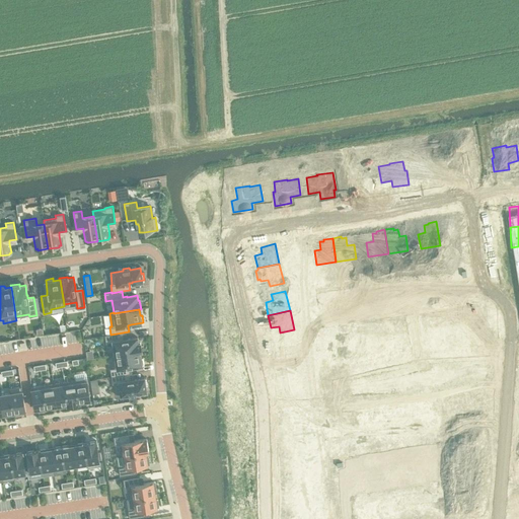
[(493,325),(476,326),(478,348),(477,348),(477,349),(490,348),(489,338),(494,338),(493,325)]
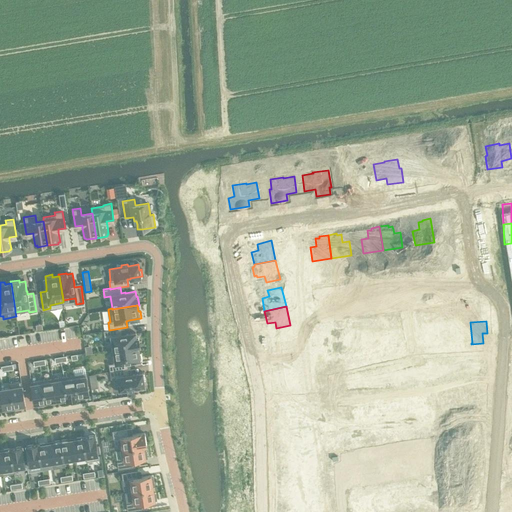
[(470,322),(460,323),(461,343),(471,343),(472,343),(470,322)]
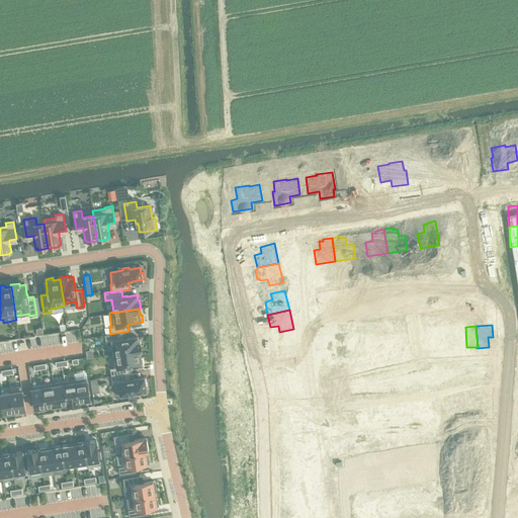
[(454,327),(443,328),(444,348),(455,348),(454,327)]
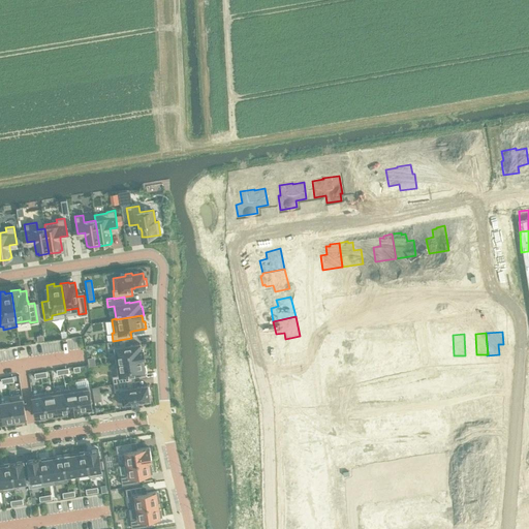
[(475,334),(464,334),(465,355),(476,354),(475,334)]
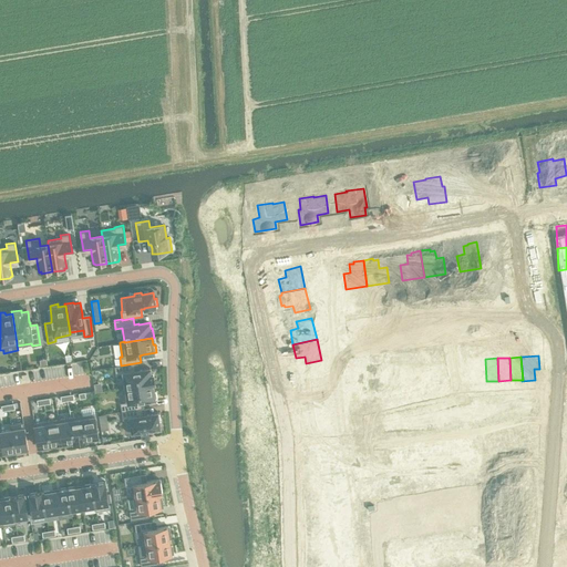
[(473,359),(461,360),(462,384),(475,383),(475,382),(474,382),(473,359)]
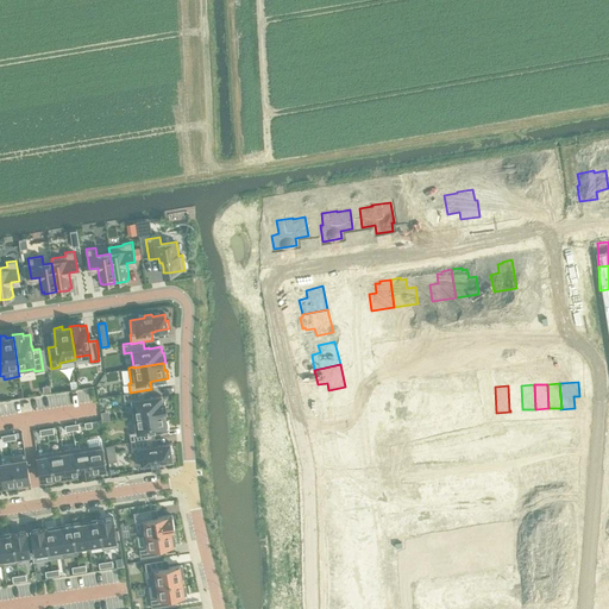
[(521,385),(508,385),(509,410),(510,410),(522,409),(521,385)]
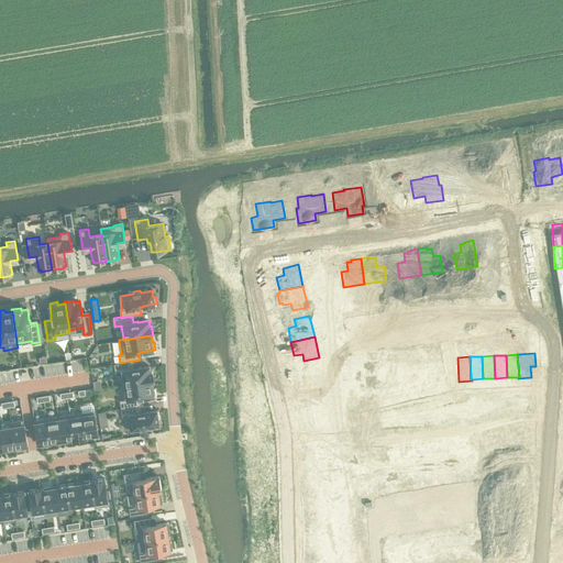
[(120,363),(114,364),(116,372),(122,371),(124,384),(124,385),(152,381),(153,381),(152,371),(150,372),(148,365),(139,367),(139,366),(134,367),(133,361),(120,363)]
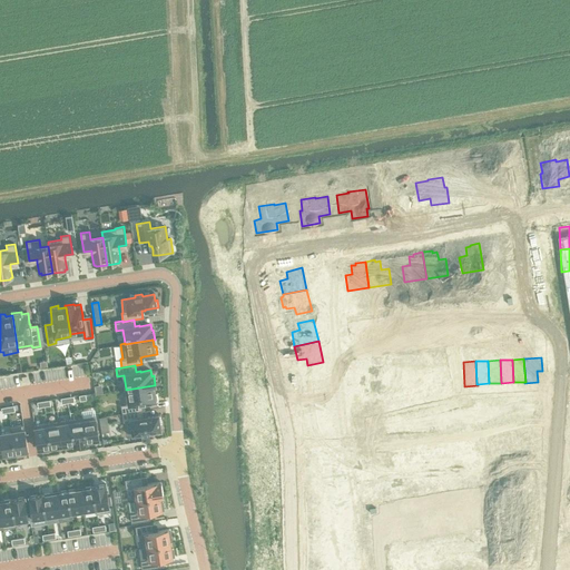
[(446,365),(434,369),(440,391),(439,391),(439,392),(452,389),(446,365)]
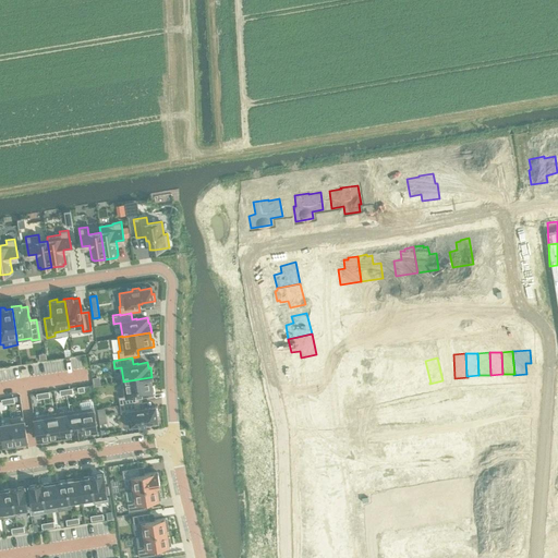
[(425,361),(414,363),(419,385),(429,383),(431,383),(425,361)]
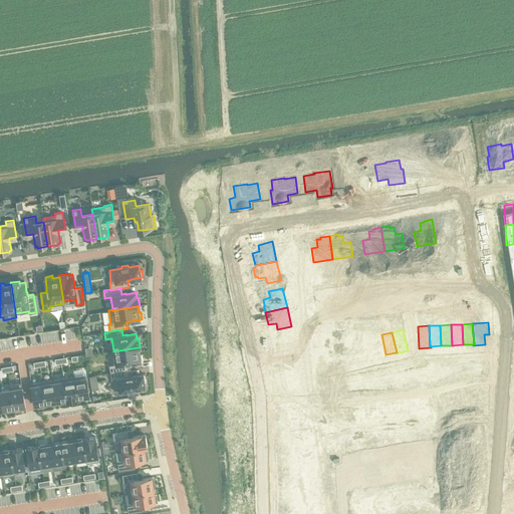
[(381,334),(370,336),(375,356),(386,354),(381,334)]
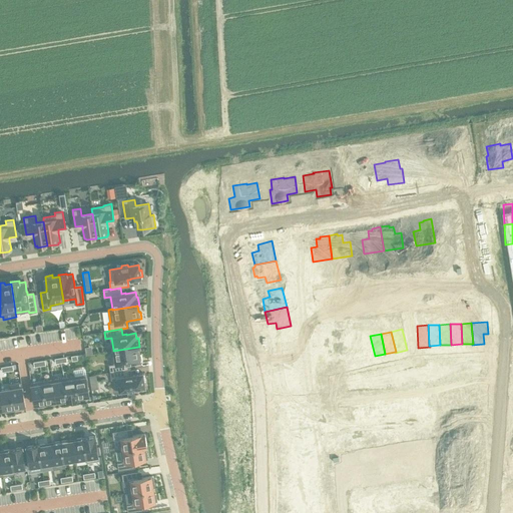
[(370,336),(360,339),(364,359),(375,356),(370,336)]
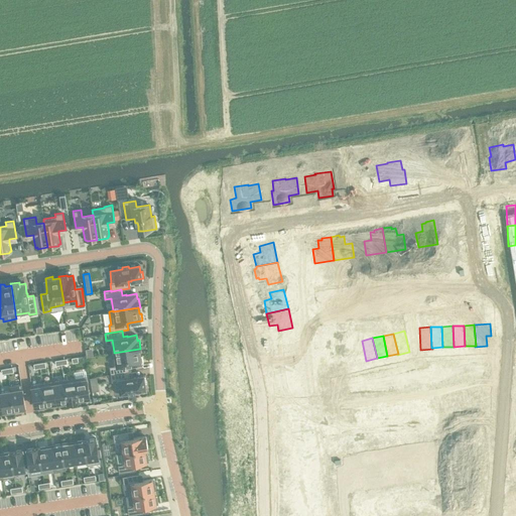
[(362,341),(351,343),(356,363),(366,361),(362,341)]
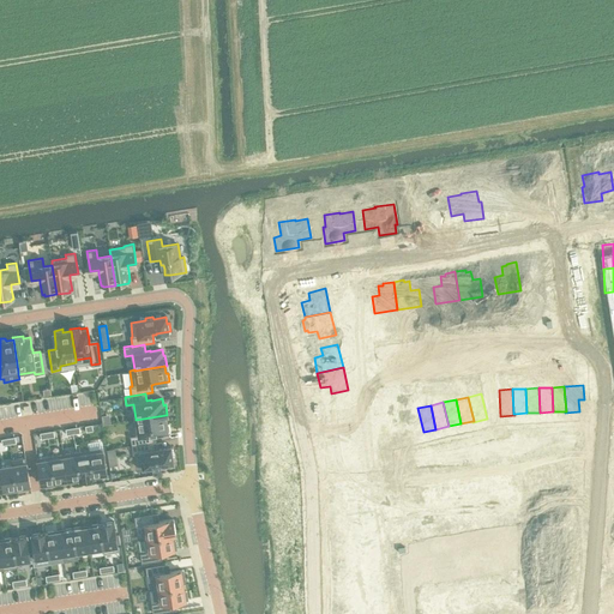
[(417,408),(405,410),(410,435),(411,434),(423,432),(417,408)]
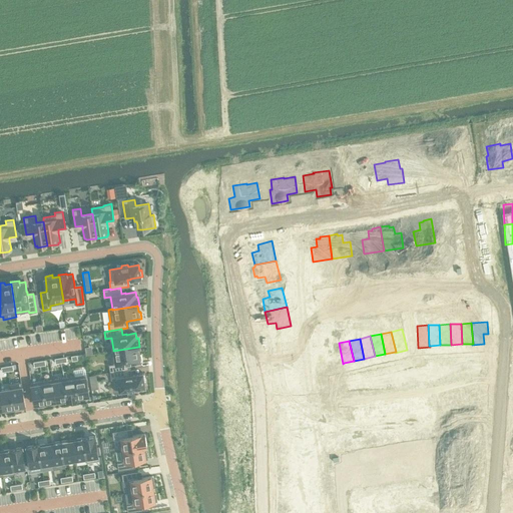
[(339,343),(328,346),(332,367),(344,364),(344,363),(343,364),(339,343)]
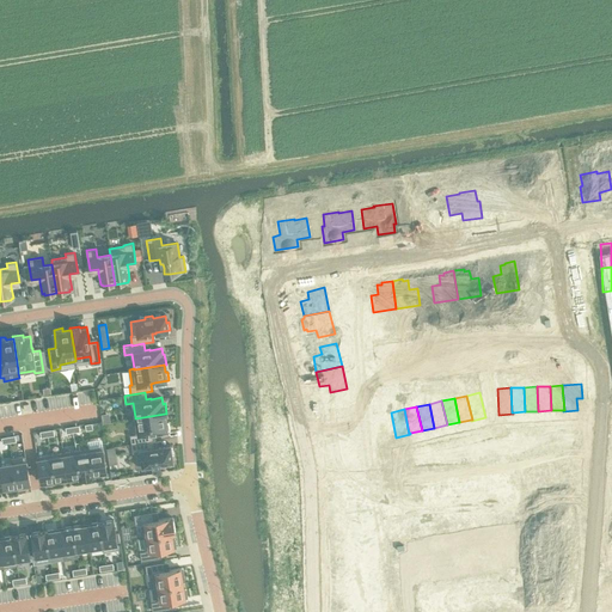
[(135,434),(130,435),(132,444),(153,440),(152,433),(155,432),(170,429),(169,421),(166,421),(165,414),(135,418),(135,417),(133,418),(133,420),(135,434)]
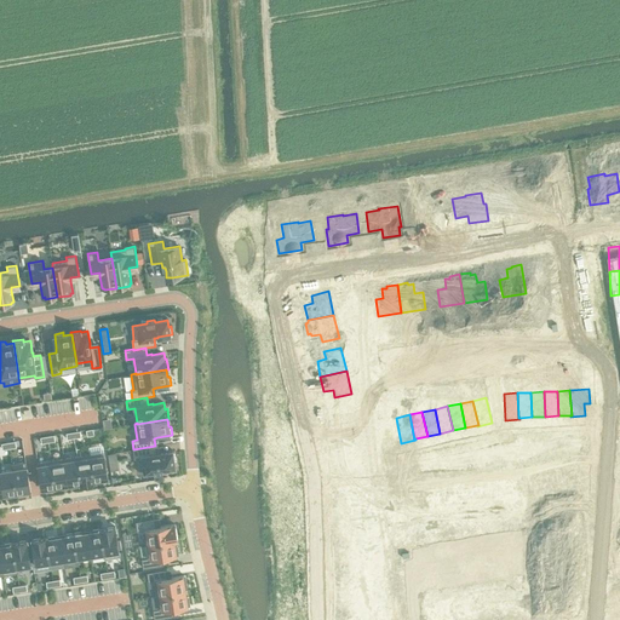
[(155,446),(133,449),(135,458),(137,458),(139,472),(154,470),(154,472),(162,471),(162,469),(174,466),(173,460),(176,460),(174,451),(160,453),(156,453),(155,446)]
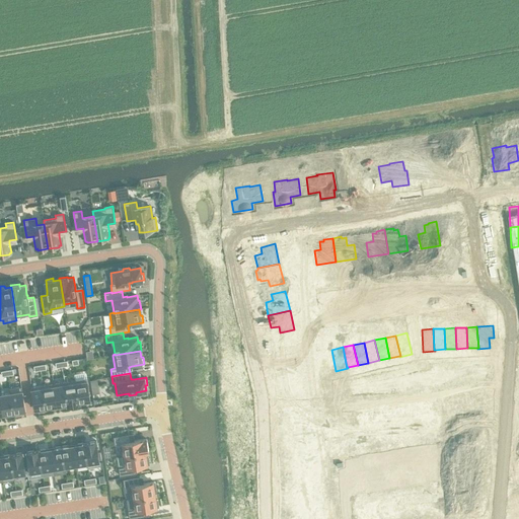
[(86,378),(75,380),(79,402),(85,401),(85,400),(90,399),(86,378)]
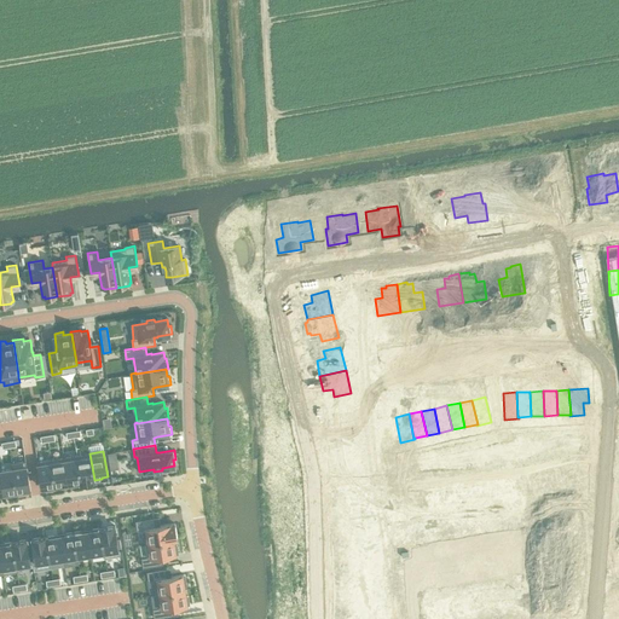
[(90,453),(76,456),(81,482),(94,480),(90,453)]
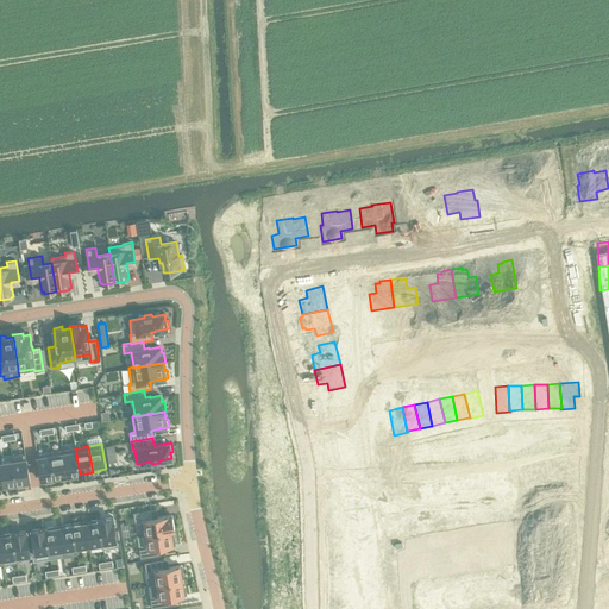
[(75,449),(63,450),(67,476),(71,475),(71,476),(80,475),(75,449)]
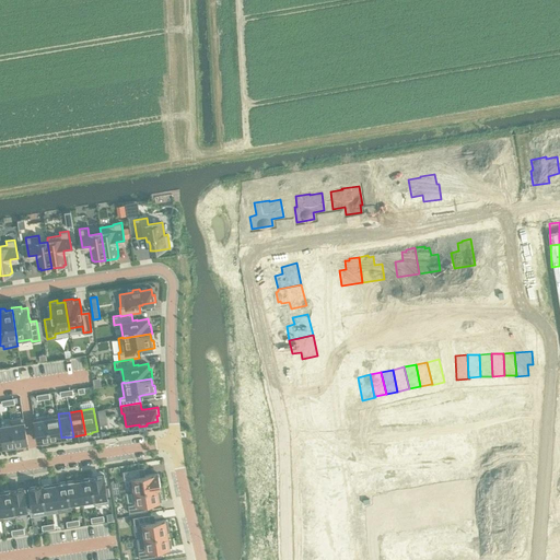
[(58,413),(46,416),(50,441),(57,440),(57,438),(61,438),(58,413)]
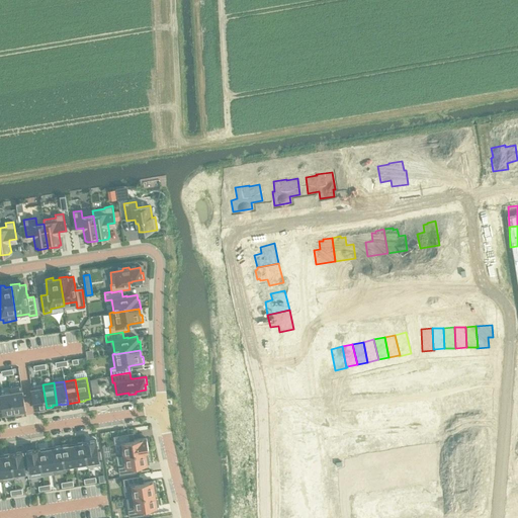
[(42,384),(31,386),(34,408),(39,407),(39,409),(47,408),(42,384)]
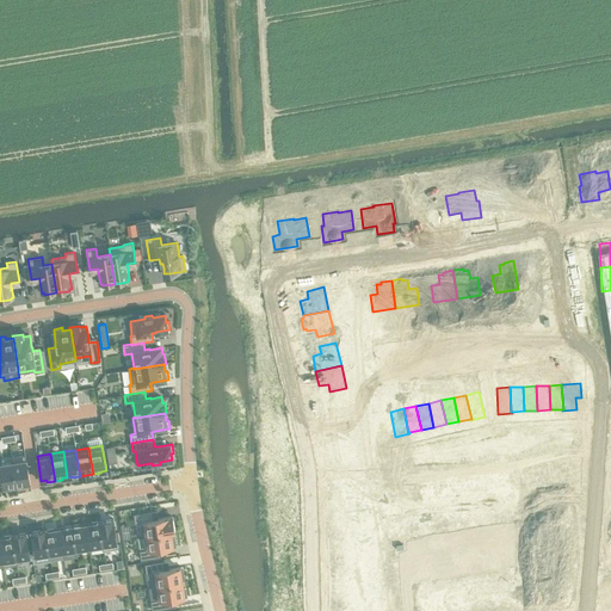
[(11,457),(12,463),(12,462),(17,487),(24,486),(24,483),(30,483),(25,455),(11,457)]
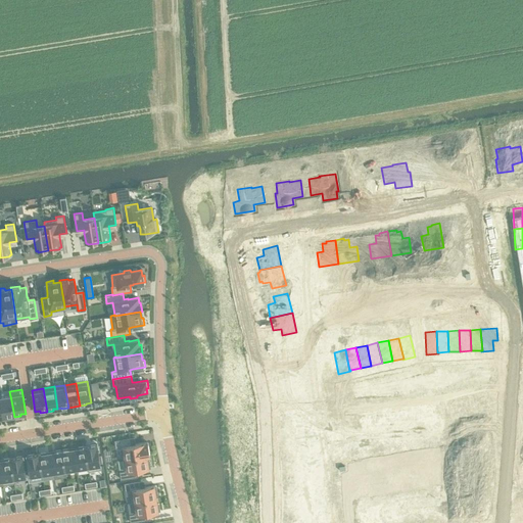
[(10,396),(0,397),(0,398),(3,417),(7,416),(7,418),(14,417),(10,395),(10,396)]
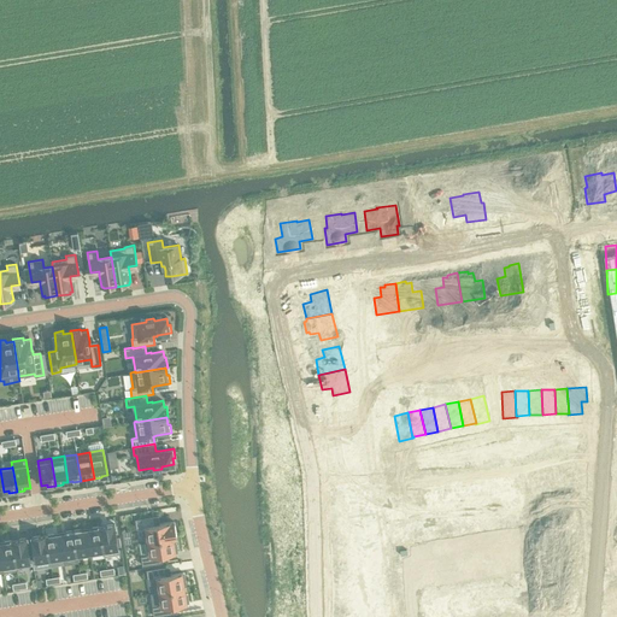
[(565,471),(556,472),(557,474),(563,498),(576,495),(574,481),(579,480),(576,466),(565,469),(565,471)]
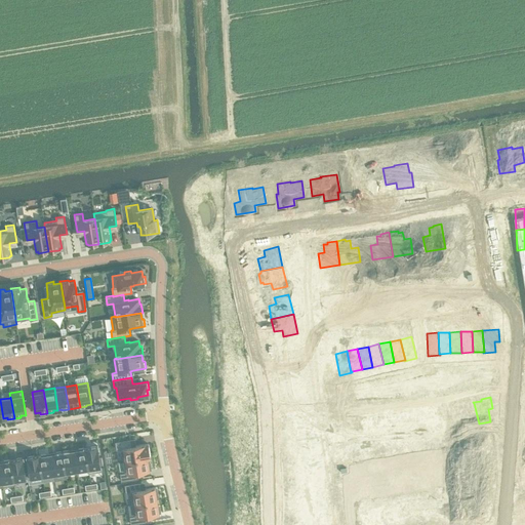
[(474,403),(462,406),(468,427),(479,423),(474,403)]
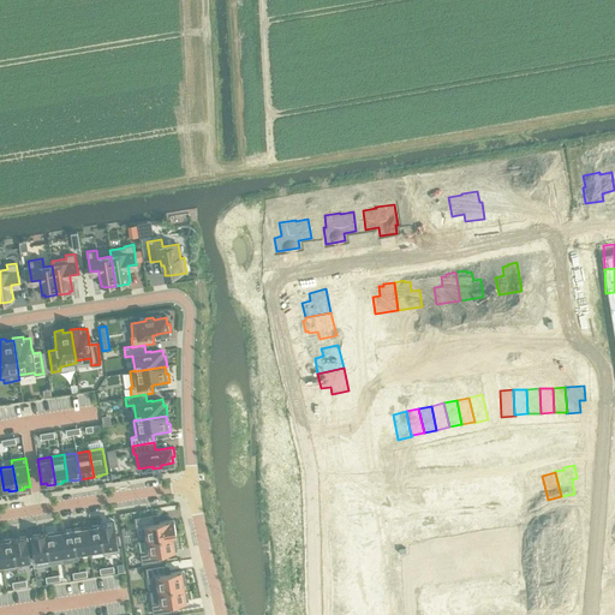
[(542,476),(529,478),(533,502),(548,500),(542,476)]
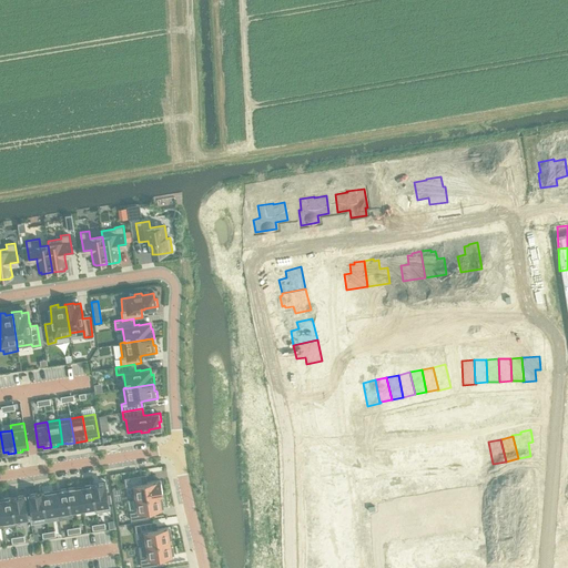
[(488,442),(476,444),(480,467),(493,464),(488,442)]
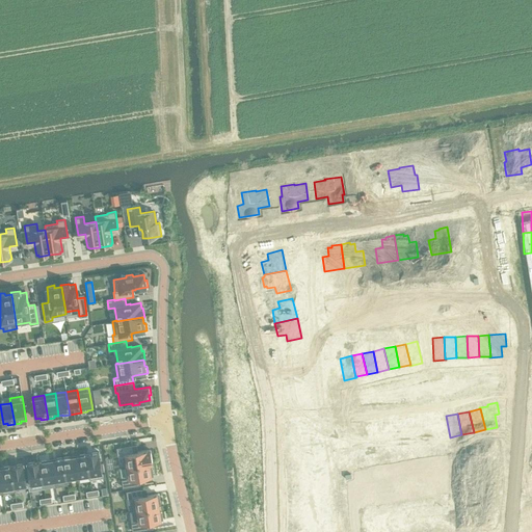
[(435,419),(434,419),(439,440),(450,437),(446,416),(435,419)]
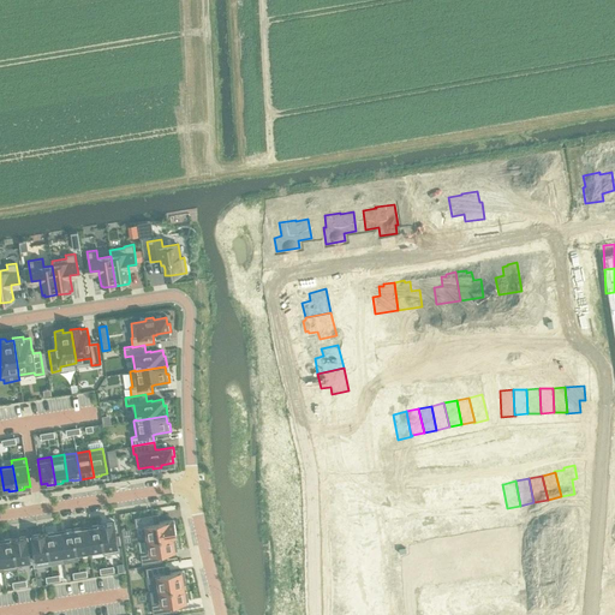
[(502,483),(488,485),(493,512),(507,508),(502,484),(503,484),(502,483)]
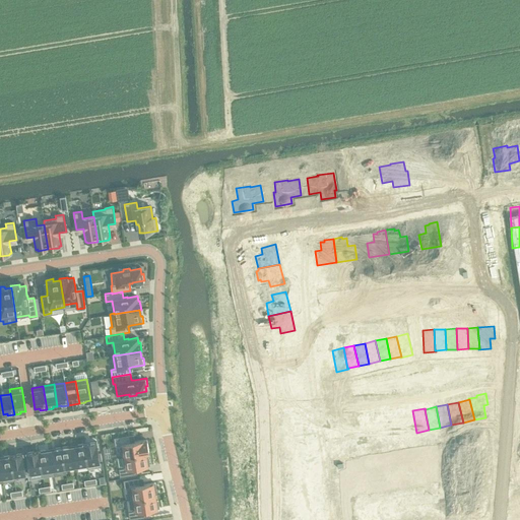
[(349,410),(339,410),(339,423),(344,423),(344,435),(356,434),(356,413),(358,413),(356,412),(349,412),(349,410)]
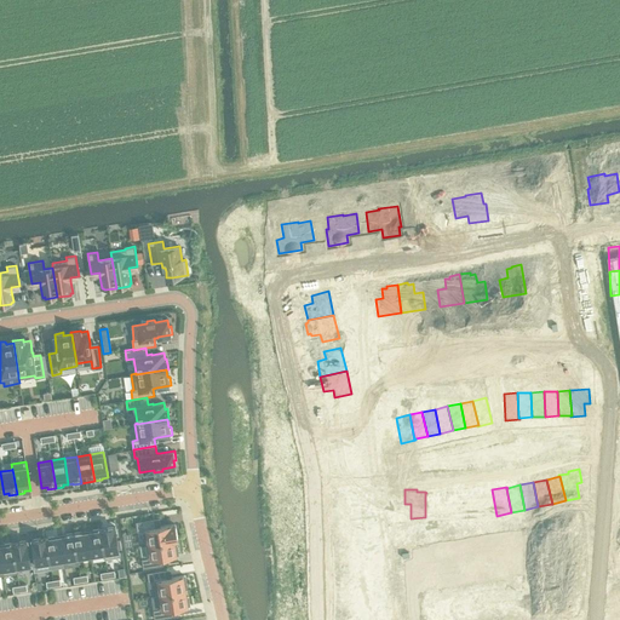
[(343,501),(340,501),(340,512),(343,512),(343,515),(369,515),(369,491),(351,491),(352,499),(343,499),(343,501)]
